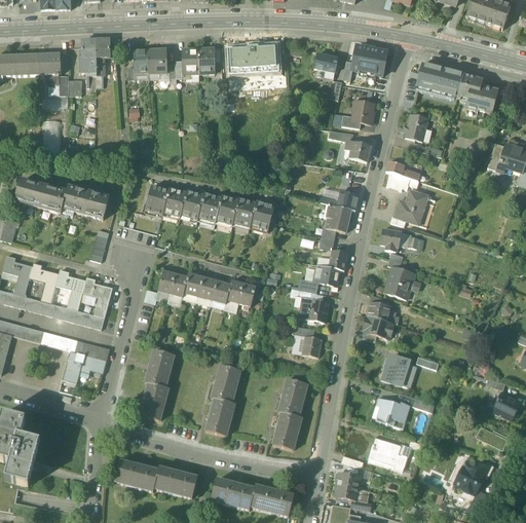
[(40,0),(41,10),(55,9),(54,0),(40,0)]
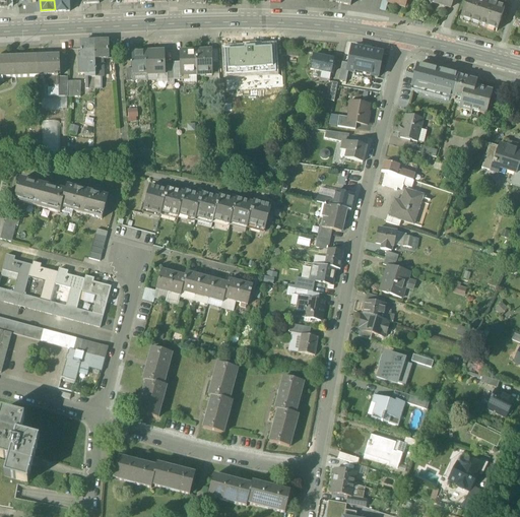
[(54,0),(55,9),(70,9),(69,0),(54,0)]
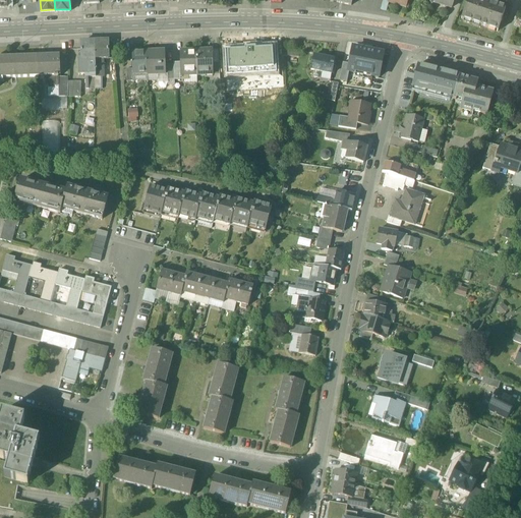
[(505,5),(488,0),(466,0),(461,16),(497,29),(505,5)]
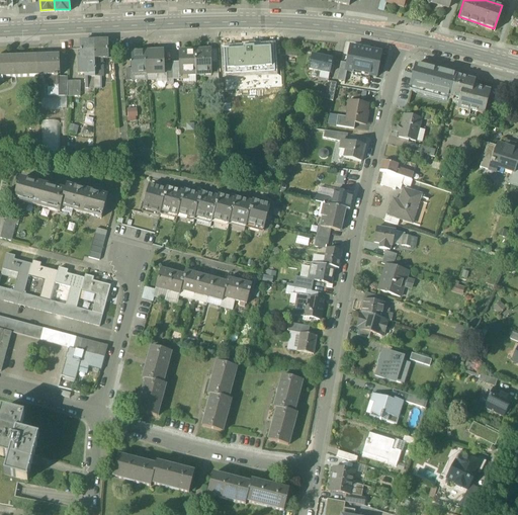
[(107,38),(94,39),(94,57),(107,57),(107,38)]
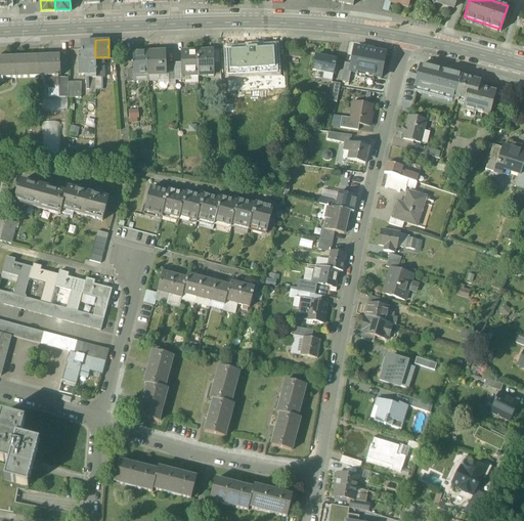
[(95,40),(82,40),(82,57),(88,57),(95,57),(95,40)]
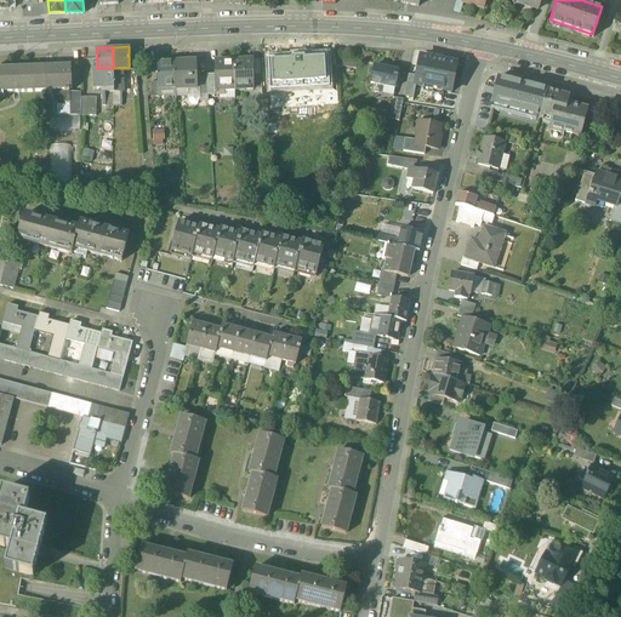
[(268,55),(269,93),(330,91),(328,51),(268,55)]
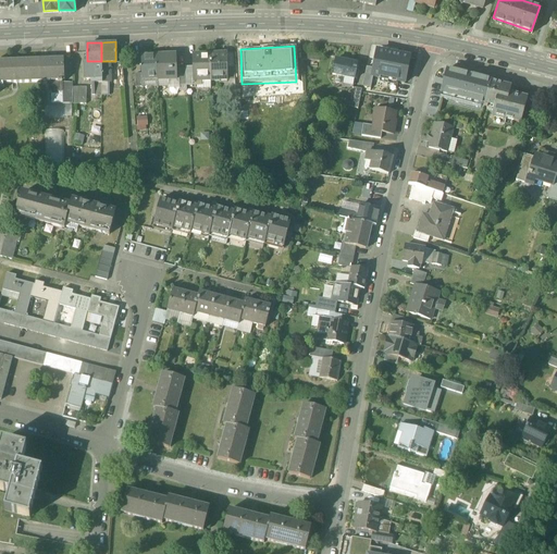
[(409,56),(378,49),(373,66),(372,74),(373,74),(404,81),(409,56)]
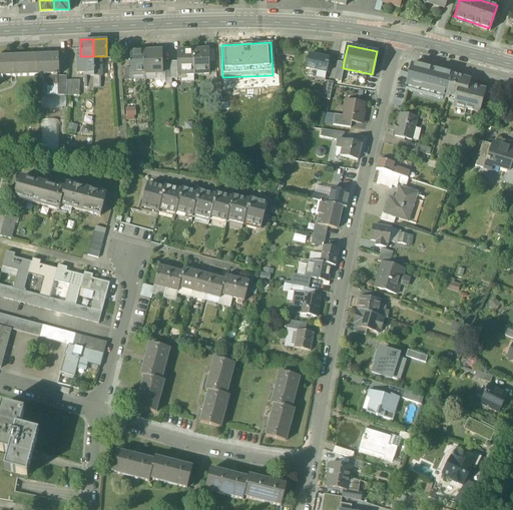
[(208,47),(192,48),(193,69),(193,72),(209,71),(209,59),(208,47)]
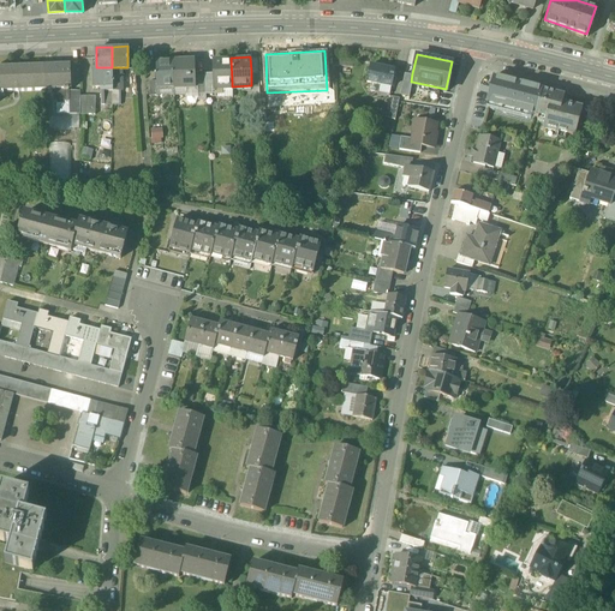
[(183,59),(173,59),(173,84),(173,90),(185,89),(185,85),(195,85),(195,58),(183,58),(183,59)]
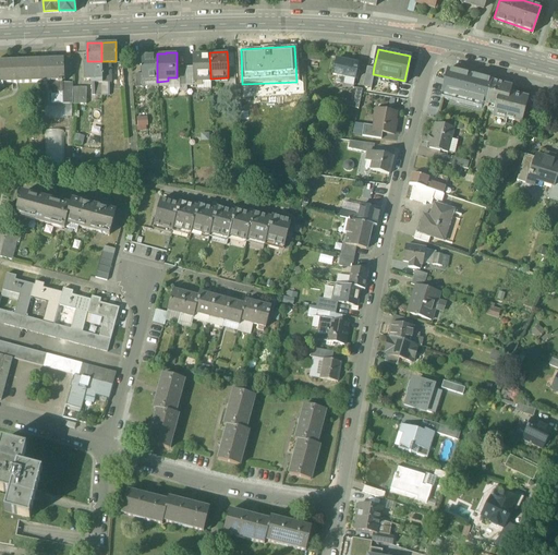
[(209,52),(194,53),(195,74),(201,74),(201,76),(210,75),(209,52)]
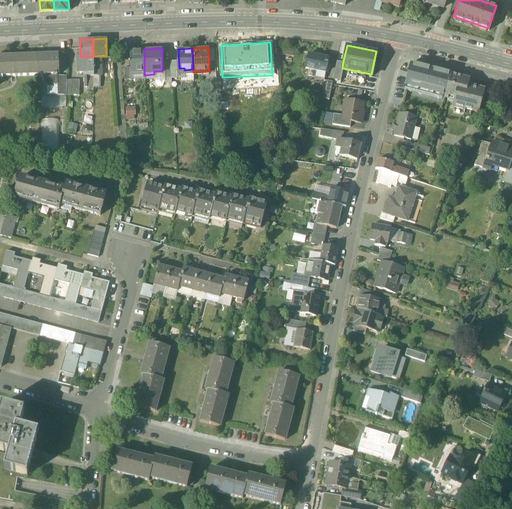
[(143,49),(130,49),(130,64),(130,71),(131,71),(144,70),(144,49),(143,49)]
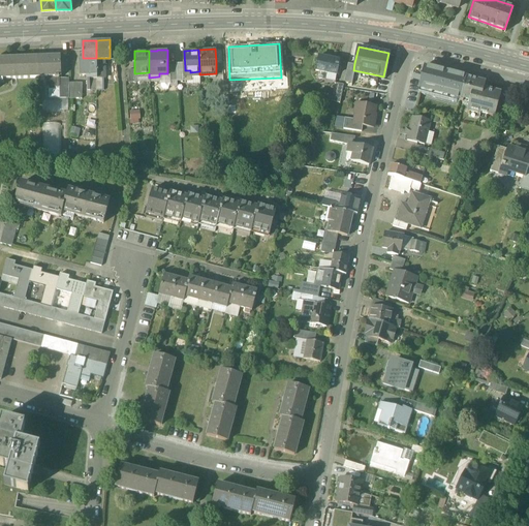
[(60,54),(38,55),(38,75),(61,75),(60,54)]
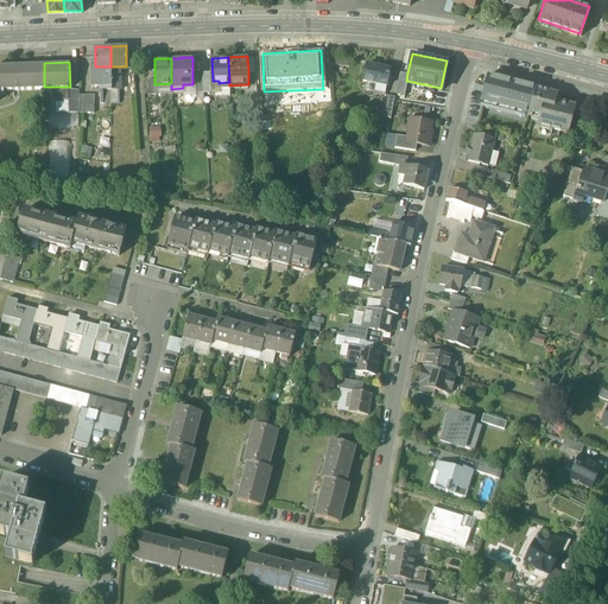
[(44,63),(0,64),(0,88),(44,87),(44,63)]
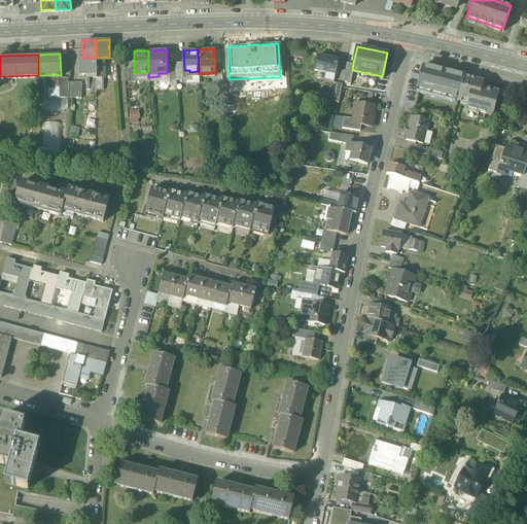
[(338,59),(317,55),(314,69),(336,72),(337,64),(338,59)]
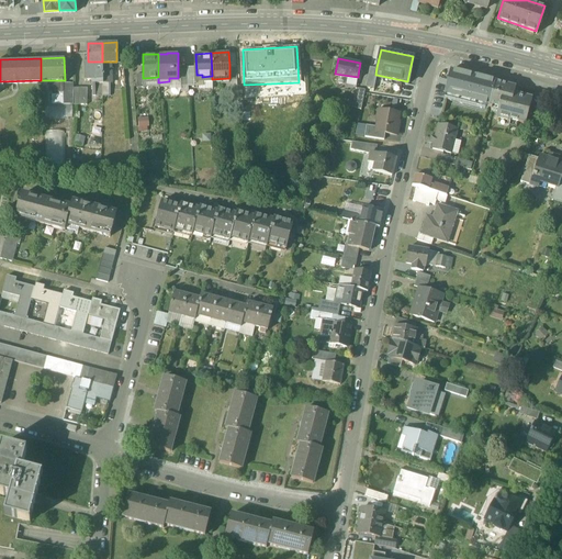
[(375,75),(377,67),(370,65),(366,85),(374,86),(377,75),(375,75)]
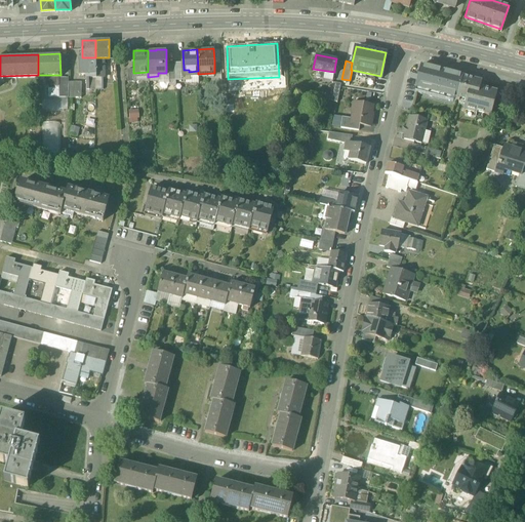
[(462,75),(420,64),(414,87),(456,97),(457,93),(462,75)]
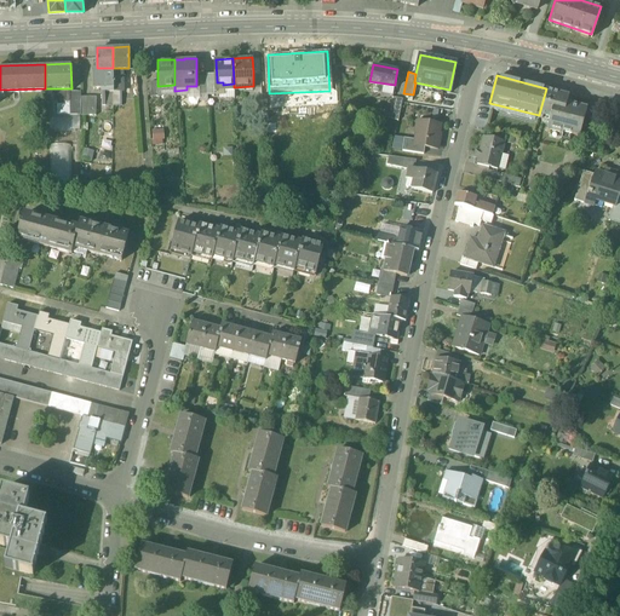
[(586,107),(566,102),(568,95),(546,88),(540,110),(539,115),(549,119),(546,130),(562,133),(562,132),(578,136),(583,116),(584,116),(586,107)]
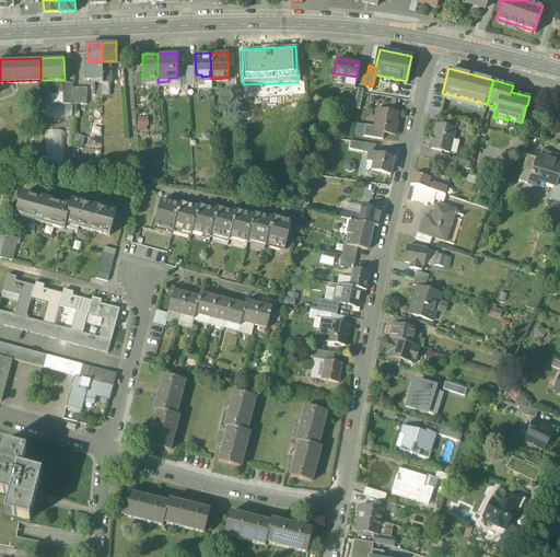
[(363,88),(358,85),(354,99),(361,100),(363,88)]
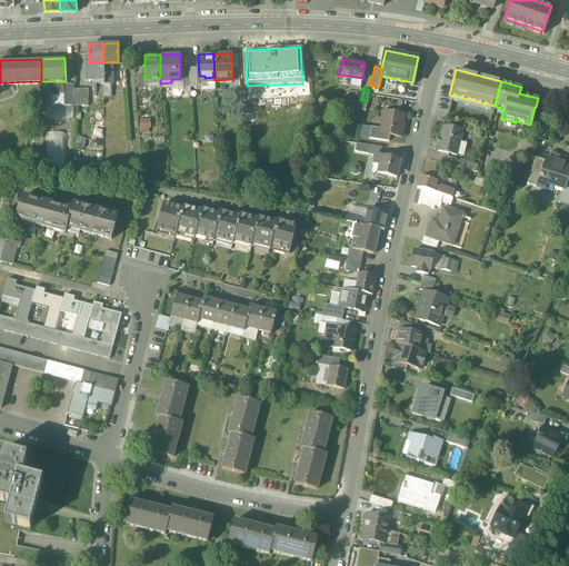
[(395,111),(382,109),(381,119),(382,119),(381,126),(380,131),(390,132),(402,135),(403,121),(402,121),(403,113),(395,112),(395,111)]
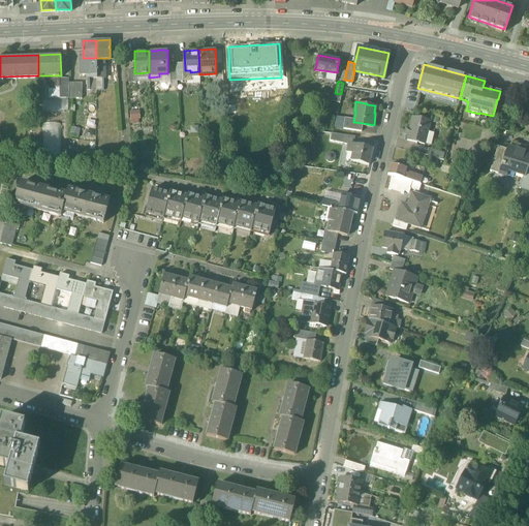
[(139,107),(130,107),(130,121),(141,120),(139,107)]
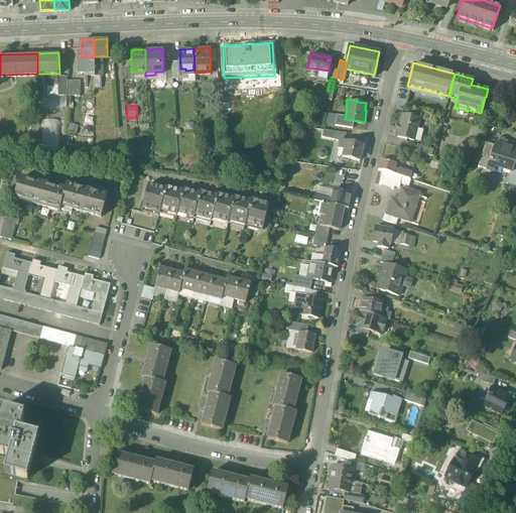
[(419,116),(402,112),(397,134),(414,138),(419,116)]
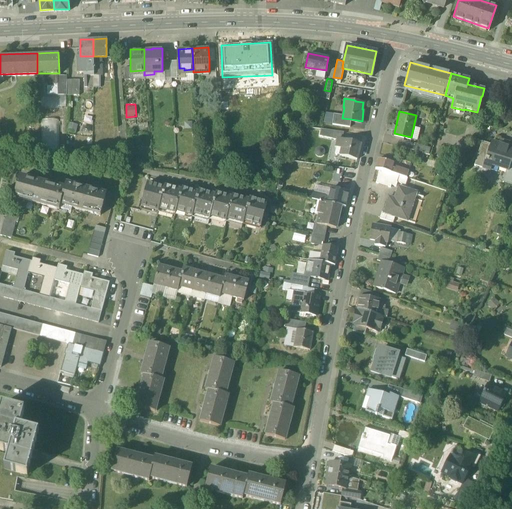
[(343,113),(334,112),(332,122),(350,125),(351,119),(342,118),(343,113)]
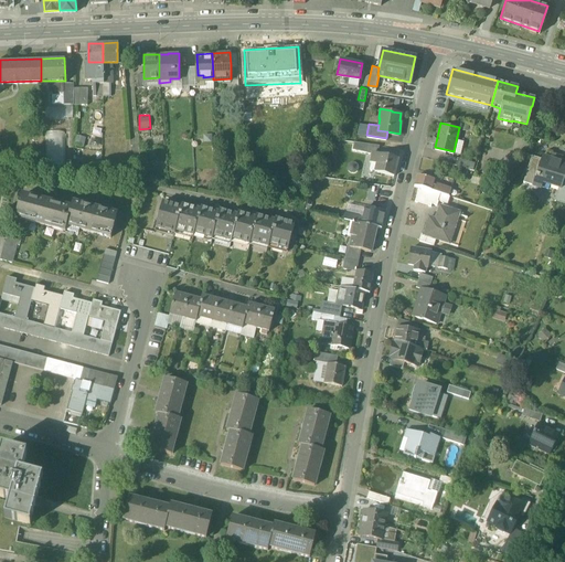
[(65,165),(64,128),(45,129),(46,165),(65,165)]
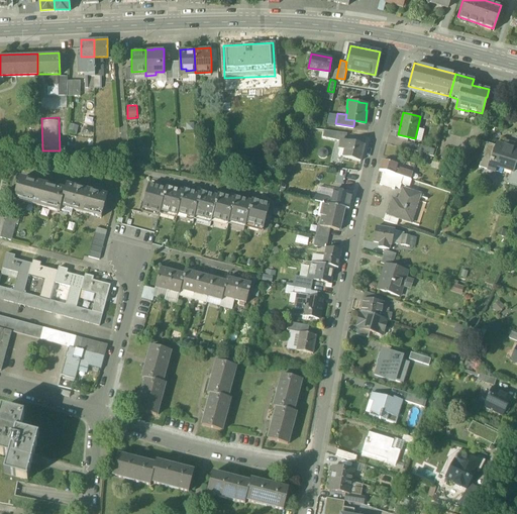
[(324,128),(322,135),(344,139),(346,131),(324,128)]
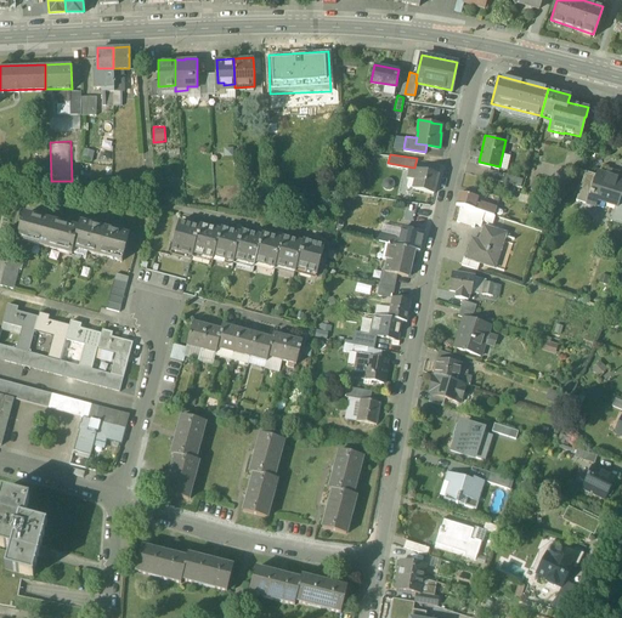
[(437,174),(417,169),(414,177),(413,186),(434,191),(437,174)]
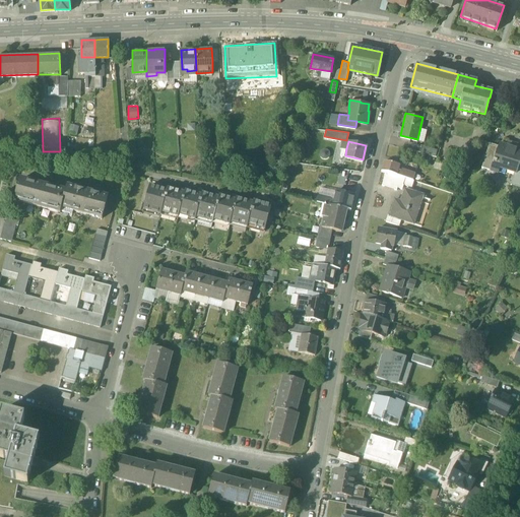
[(517,144),(507,141),(506,144),(499,142),(498,145),(494,158),(493,158),(492,160),(507,166),(506,168),(514,171),(517,172),(519,159),(519,146),(517,145),(517,144)]
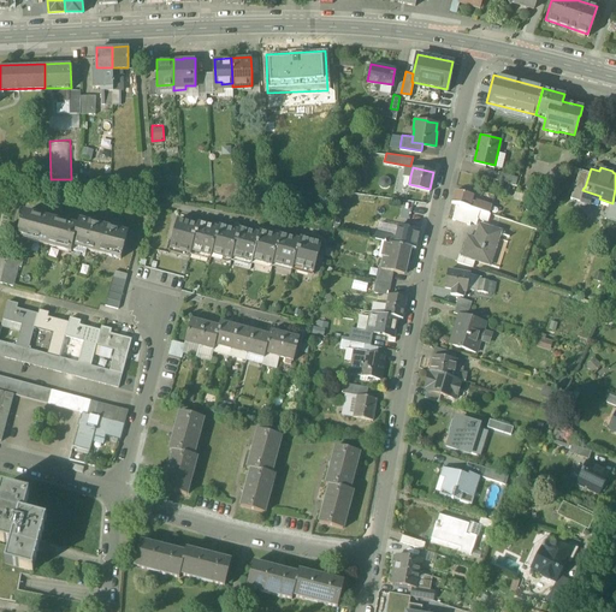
[(579,168),(570,196),(580,200),(582,190),(584,188),(585,188),(590,172),(579,168)]
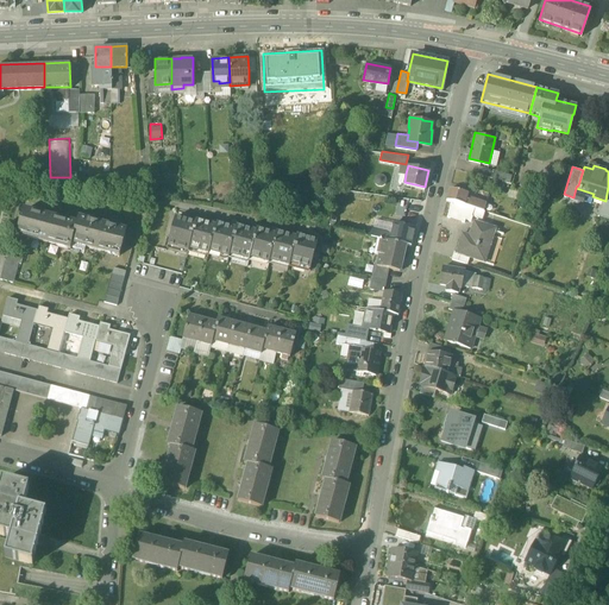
[(468,191),(450,187),(446,197),(465,202),(466,197),(468,191)]
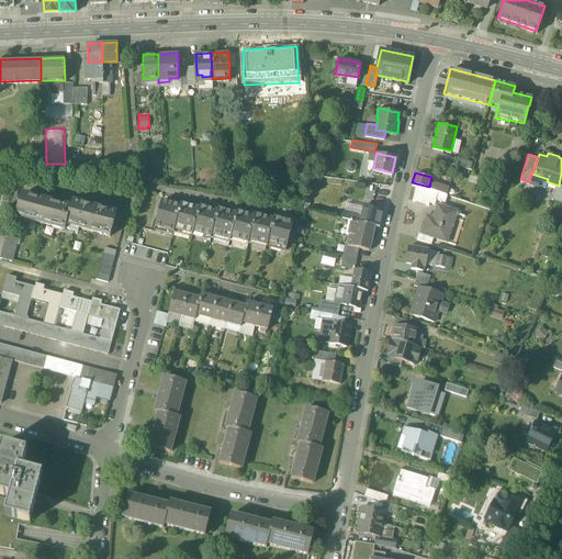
[(561,172),(559,186),(555,185),(551,198),(561,200),(561,172)]
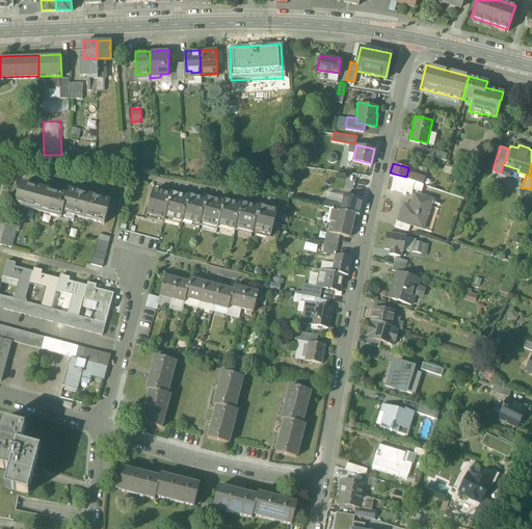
[(424,176),(411,172),(407,173),(406,177),(406,178),(415,180),(422,183),(423,182),(424,176)]
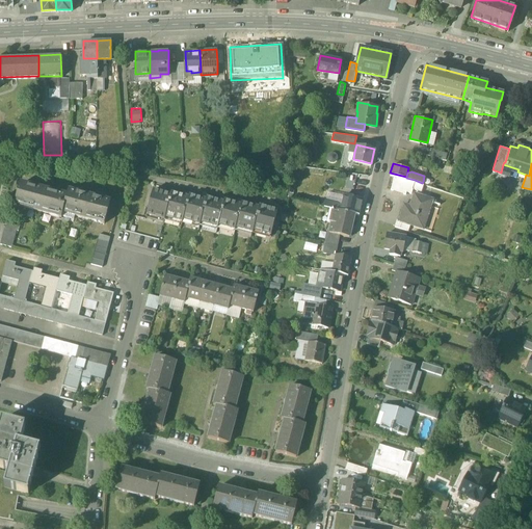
[(406,178),(394,175),(391,187),(405,192),(406,190),(411,191),(413,187),(415,180),(406,178)]
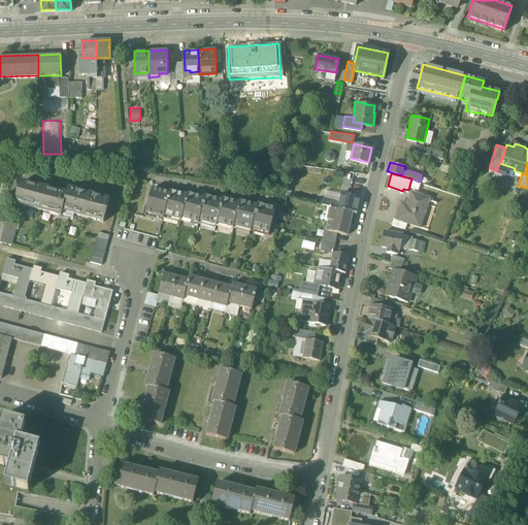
[(419,182),(411,178),(409,186),(418,189),(420,181),(419,182)]
